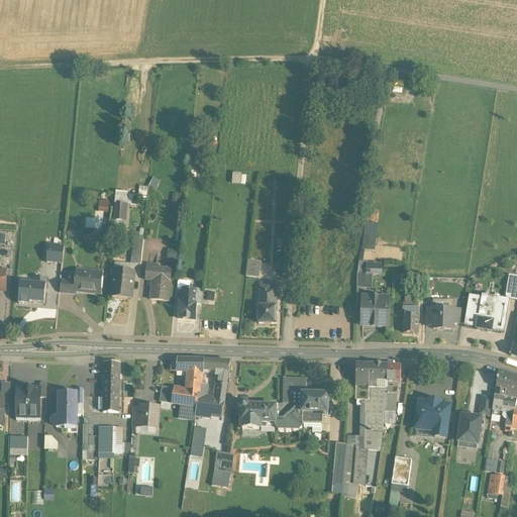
[(160,179),(152,174),(148,182),(156,186),(160,179)]
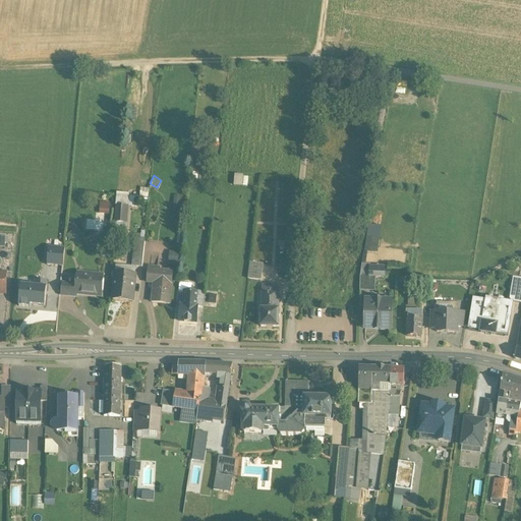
[(138,194),(148,194),(149,187),(139,186),(138,194)]
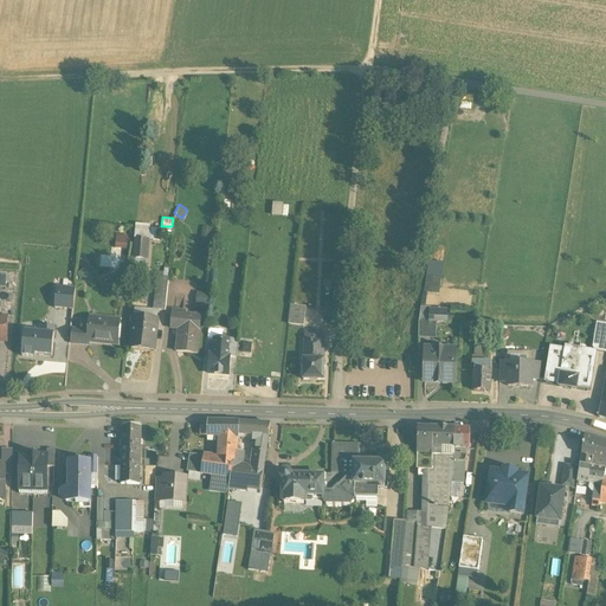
[(136,220),(135,234),(147,236),(149,237),(152,221),(136,220)]
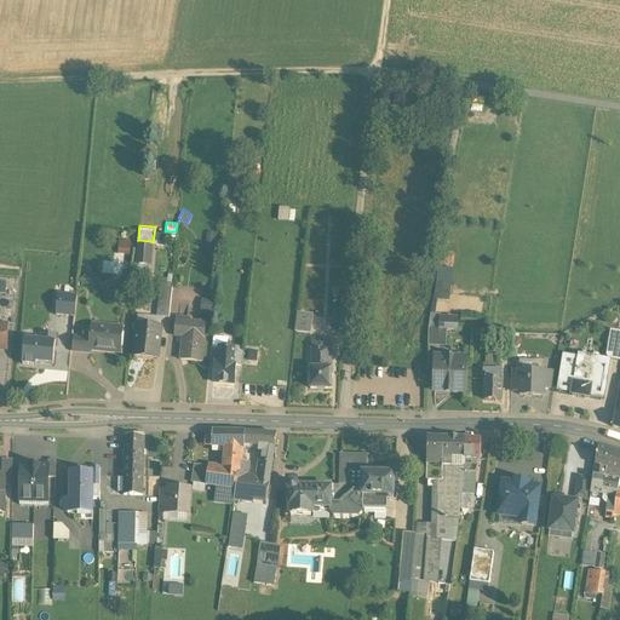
[(217,230),(207,229),(205,247),(214,248),(217,230)]
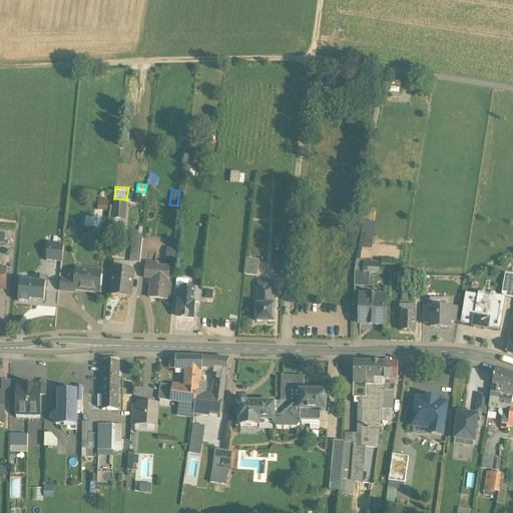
[(124,199),(114,198),(112,215),(123,216),(124,199)]
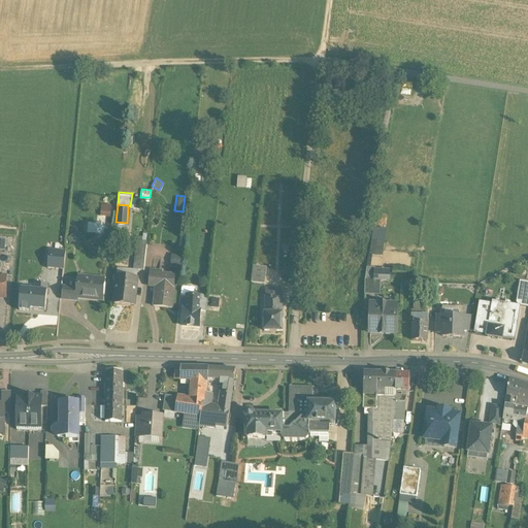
[(77,229),(68,235),(72,241),(81,236),(77,229)]
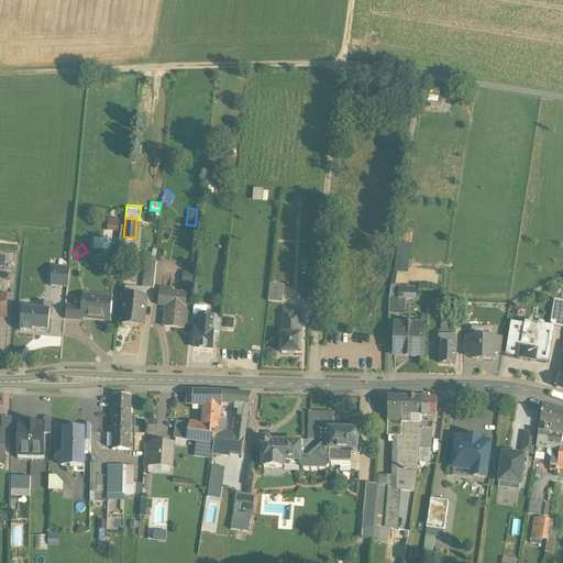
[(136,244),(125,244),(124,252),(135,254),(136,244)]
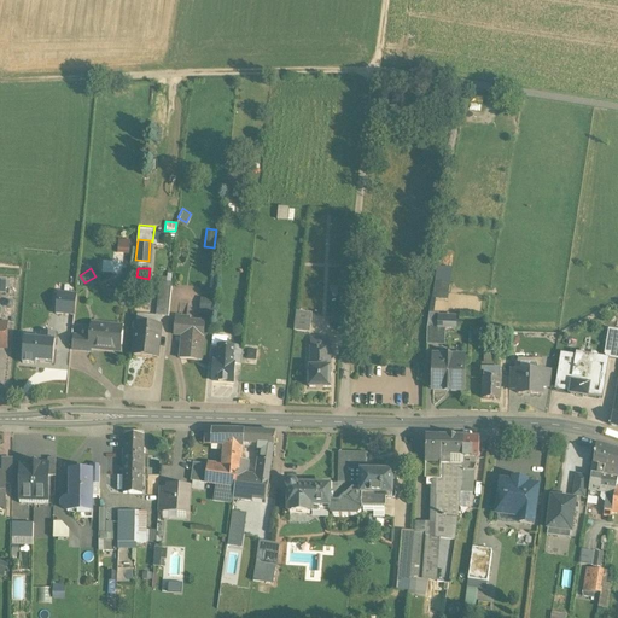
[(165,279),(159,279),(158,289),(169,290),(170,280),(165,279)]
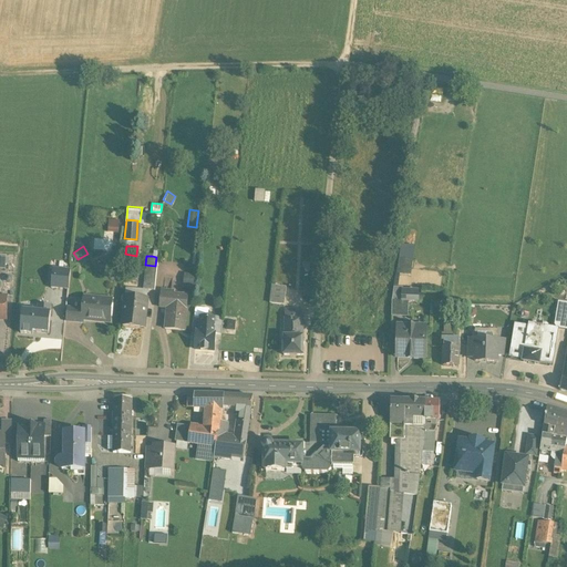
[(49,284),(68,285),(69,265),(51,264),(49,284)]
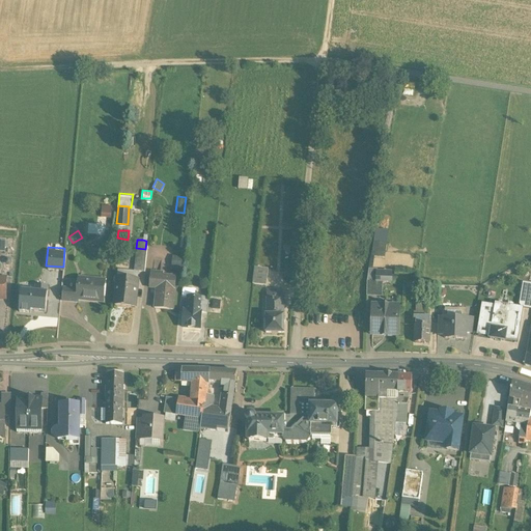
[(145,249),(136,248),(134,268),(144,269),(145,249)]
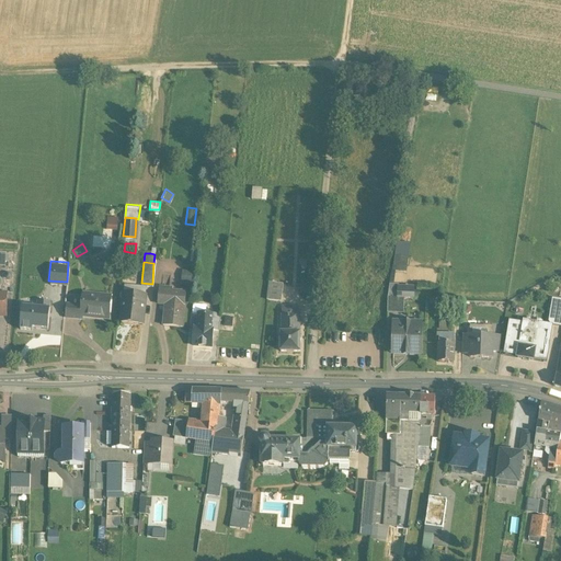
[(193,283),(194,268),(183,267),(182,282),(193,283)]
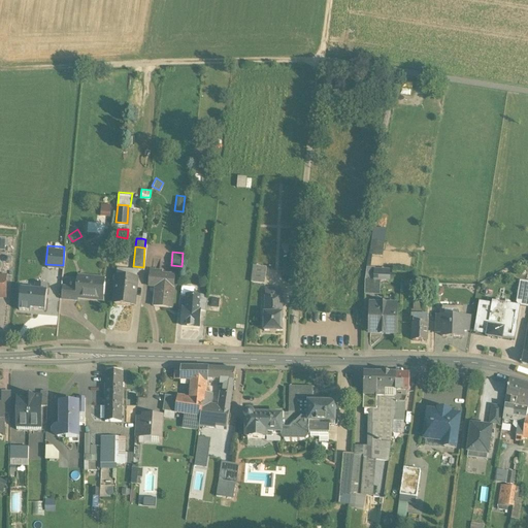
[(265,265),(252,263),(251,278),(263,281),(265,265)]
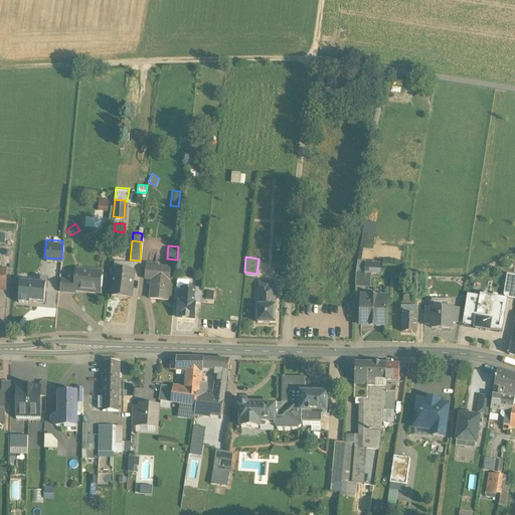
[(161,266),(145,265),(144,276),(151,276),(149,296),(166,298),(170,266),(161,265),(161,266)]
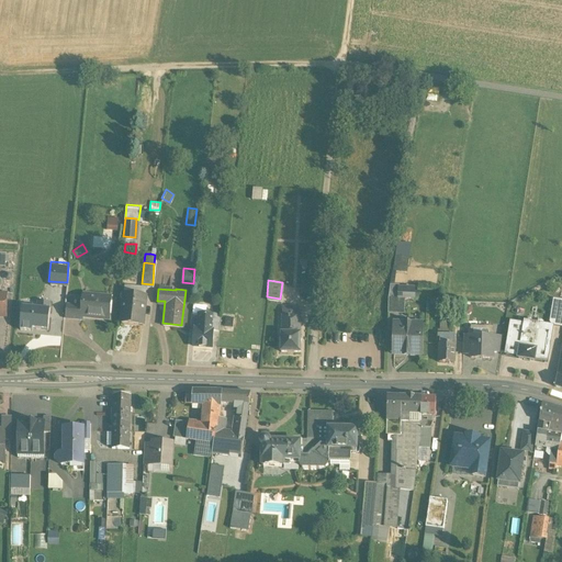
[(144,292),(122,290),(120,318),(142,321),(144,292)]
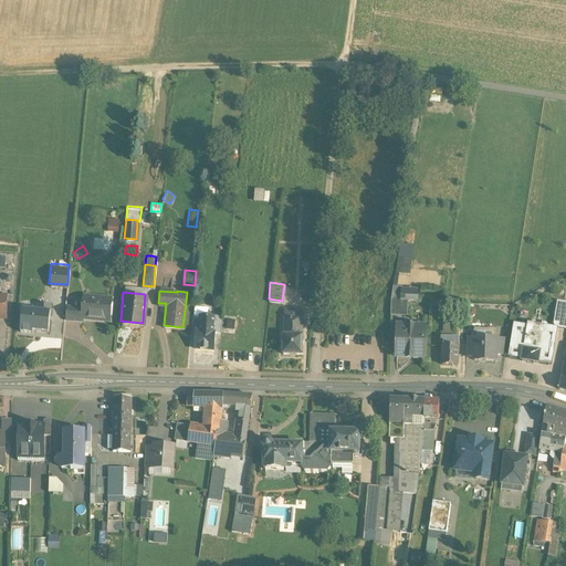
[(111,296),(84,294),(83,305),(82,316),(108,317),(111,296)]
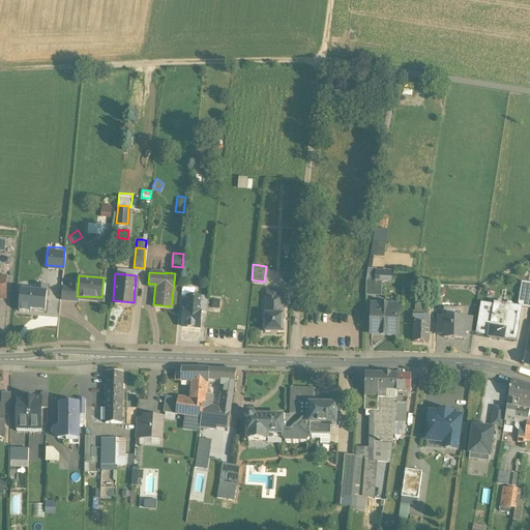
[(379,278),(365,278),(365,280),(365,291),(379,292),(379,278)]
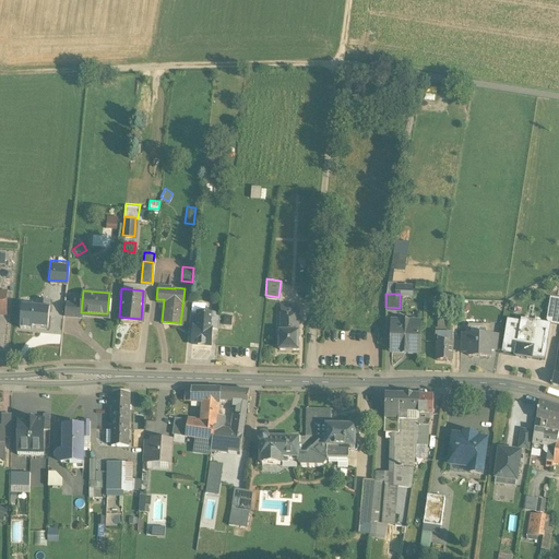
[(558,295),(550,294),(546,319),(548,321),(558,322),(558,295)]
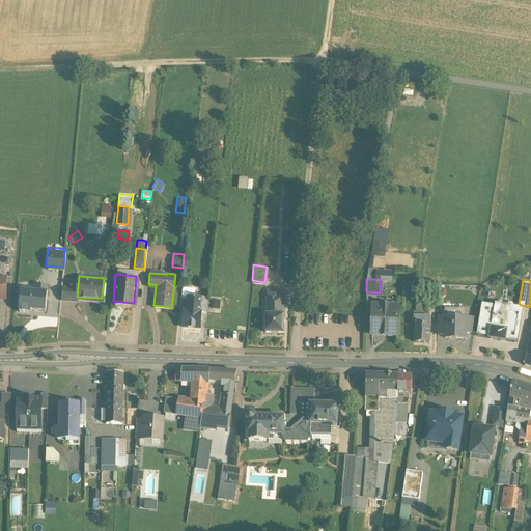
[(44,309),(47,283),(34,281),(33,287),(20,286),(18,308),(29,309),(29,307),(44,309)]
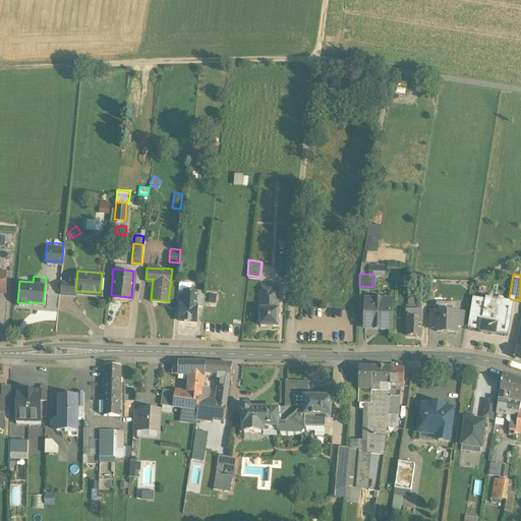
[(76,281),(62,279),(61,292),(76,293),(75,291),(76,281)]
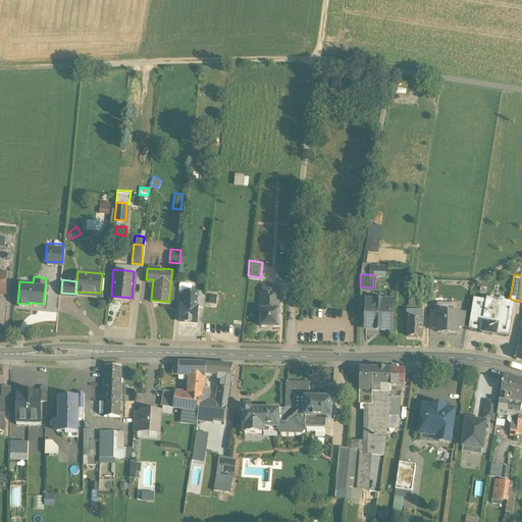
[(278,282),(262,281),(261,307),(277,307),(278,282)]
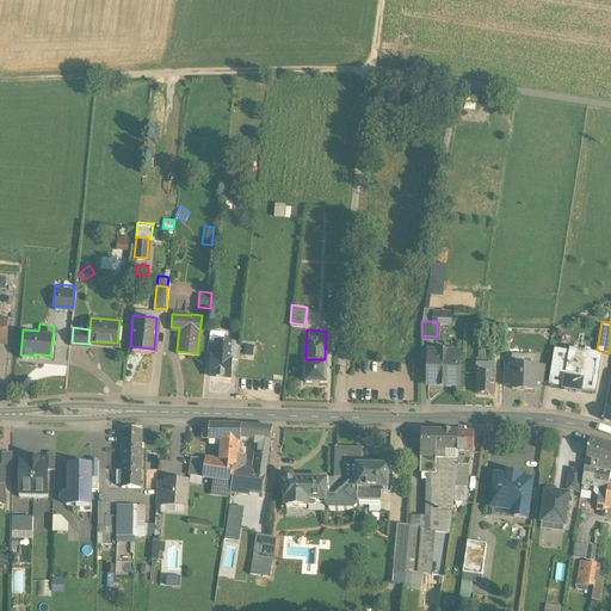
[(230,340),(215,339),(214,355),(210,353),(209,372),(229,374),(230,356),(229,356),(230,340)]
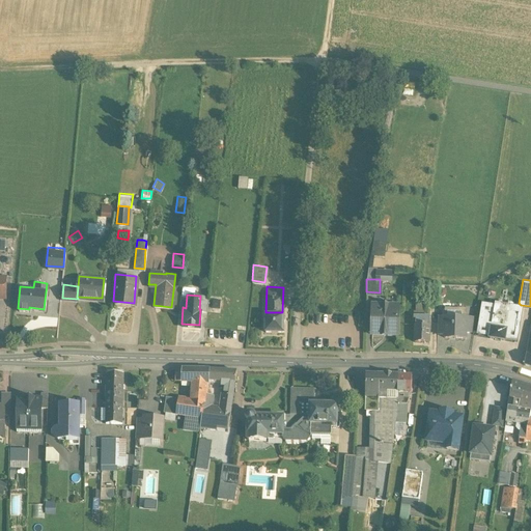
[(207,296),(200,296),(199,309),(200,309),(206,309),(207,296)]
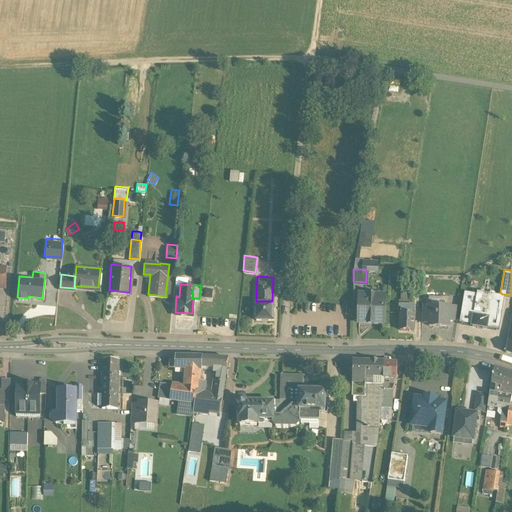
[(502,298),(466,292),(461,319),(498,325),(502,298)]
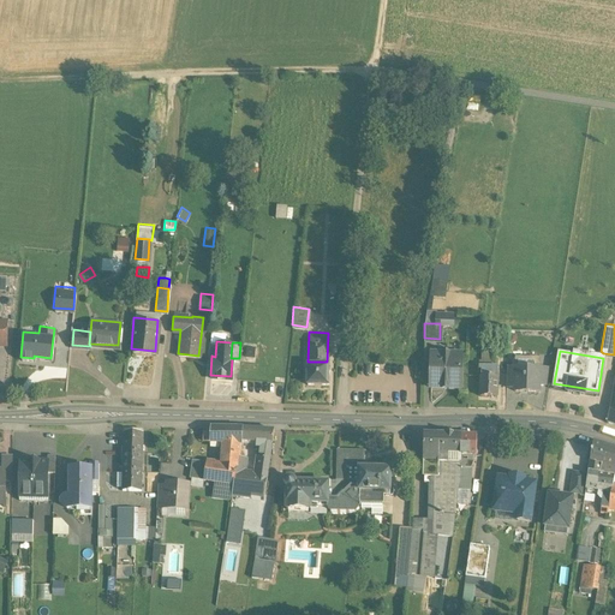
[(460,352),(431,352),(430,386),(459,386),(460,352)]
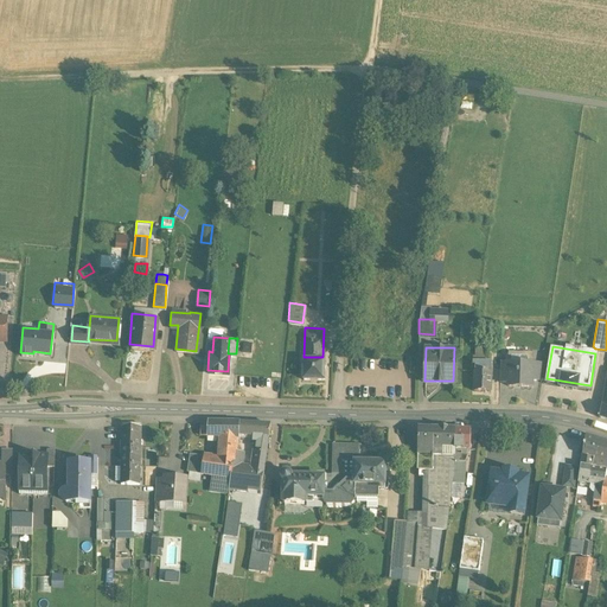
[(304,357),(302,377),(323,377),(324,357),(323,357),(304,357)]
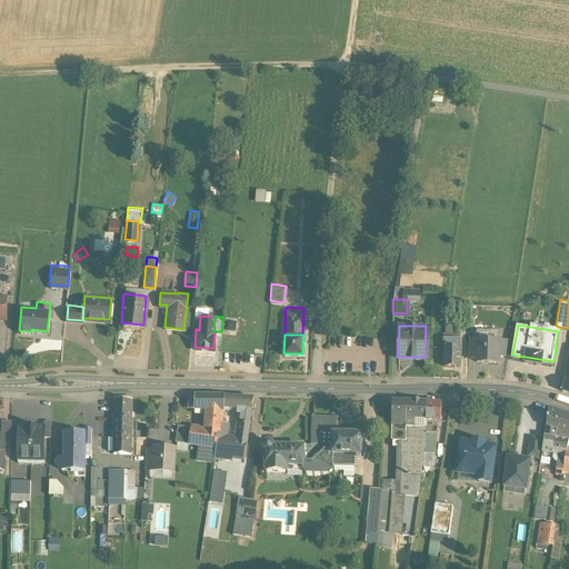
[(460,337),(445,337),(445,346),(459,346),(460,337)]
